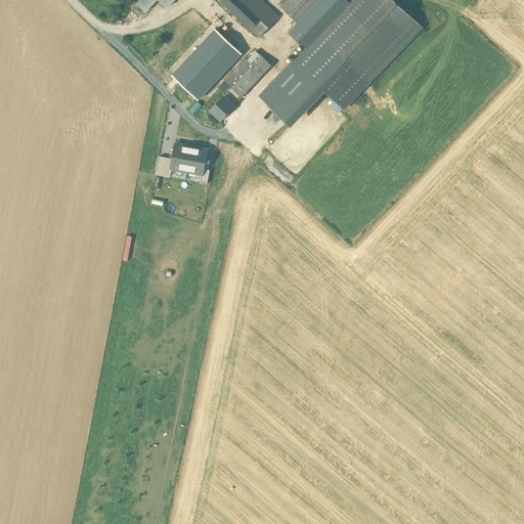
[(269,11),(257,0),(220,0),(251,30),(251,29),(259,37),(278,17),(270,10),(269,11)]
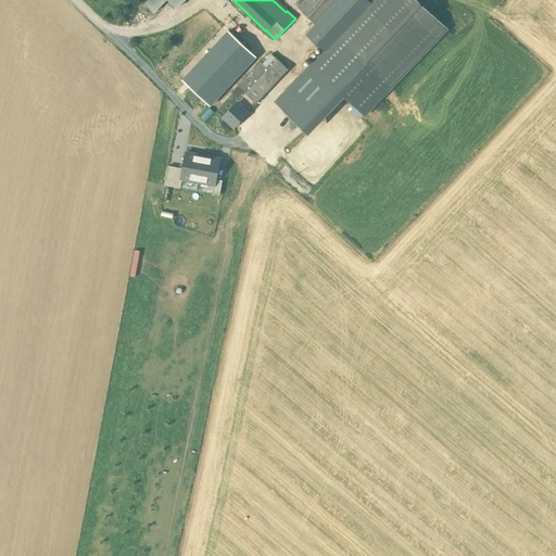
[(339,0),(300,0),(295,5),(316,25),(340,1),(339,0)]
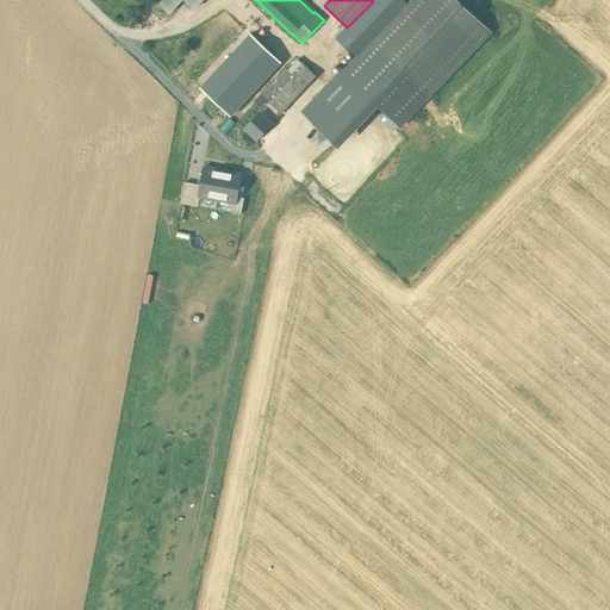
[(458,0),(410,0),(372,41),(429,94),(490,31),(458,0)]
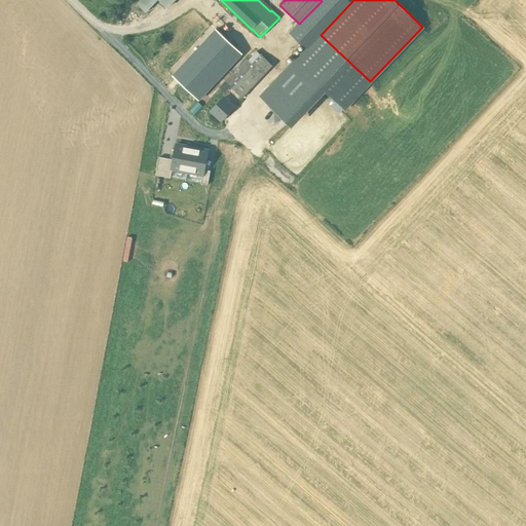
[(218,23),(197,3),(180,21),(201,40),(218,23)]
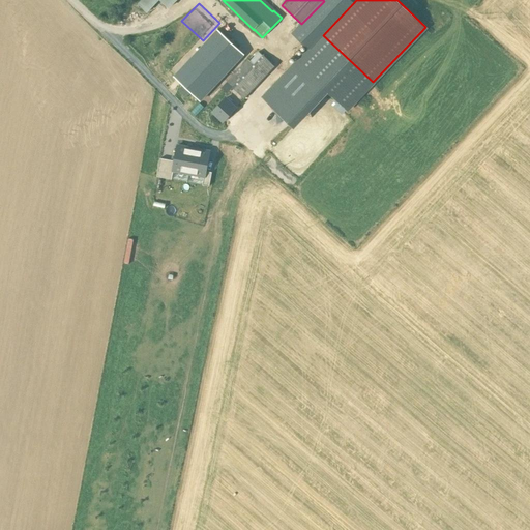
[(203,40),(196,49),(217,67),(240,42),(238,40),(232,35),(219,23),(203,40)]
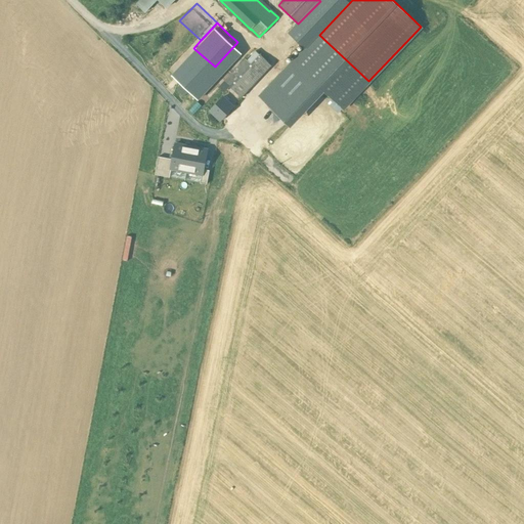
[(184,41),(172,29),(165,36),(178,48),(184,41)]
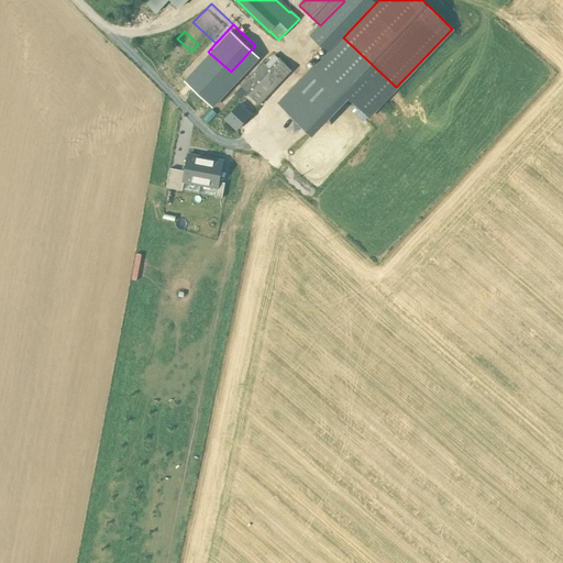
[(257,39),(252,33),(246,37),(253,43),(257,39)]
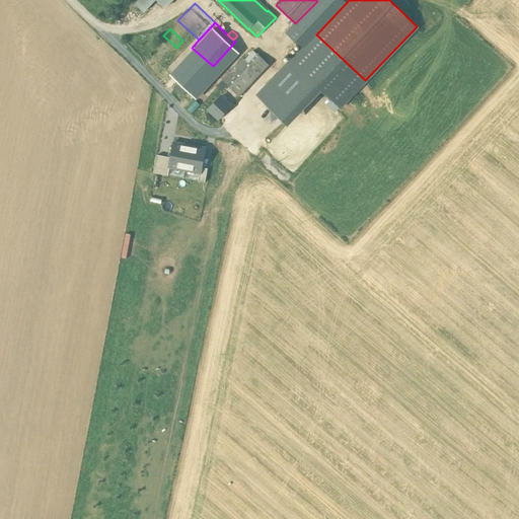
[(365,80),(316,34),(258,95),(279,116),(294,99),(297,99),(305,89),(306,87),(312,80),(340,106),(365,80)]
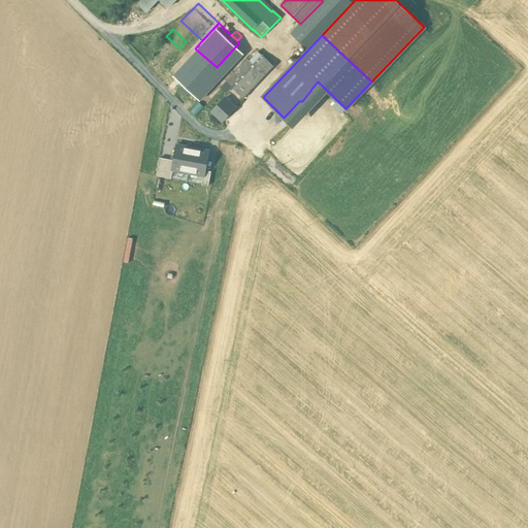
[(217,67),(213,70),(231,88),(261,55),(243,38),(239,42),(217,67)]
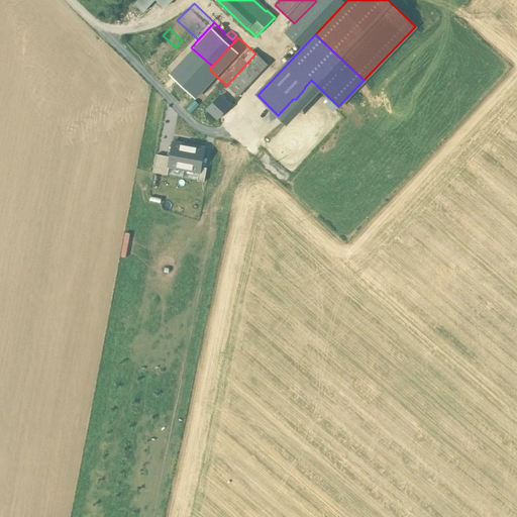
[(212,66),(191,47),(190,48),(190,47),(174,66),(194,85),(209,69),(212,66)]
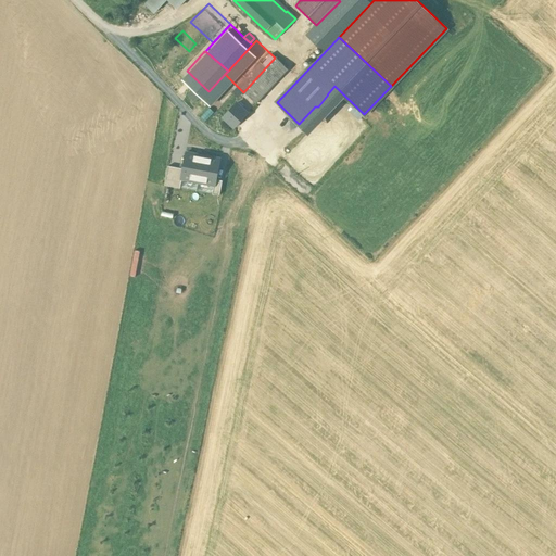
[(248,95),(255,102),(287,68),(278,60),(247,93),(248,95)]
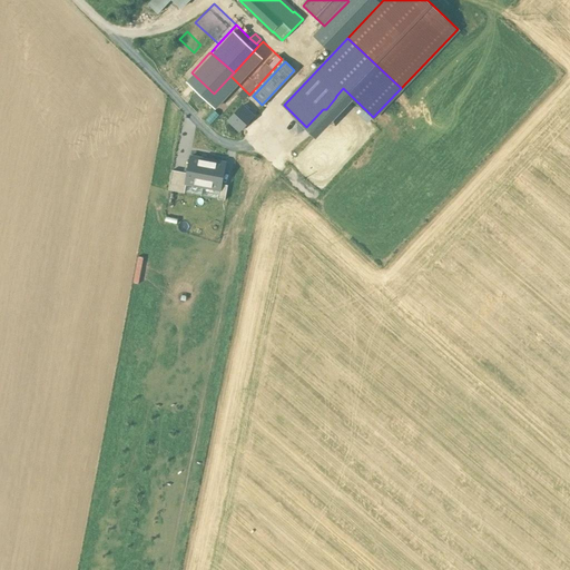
[(262,105),(254,97),(245,105),(255,115),(264,106),(262,105)]
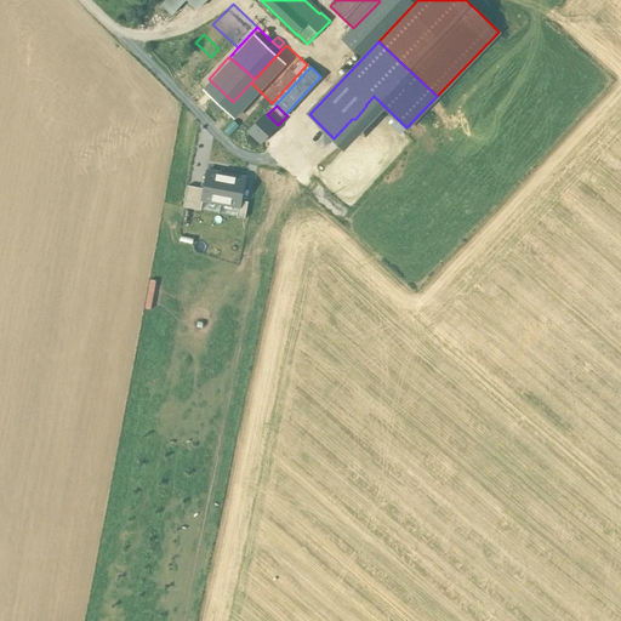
[(188,183),(184,205),(203,208),(203,200),(243,206),(246,175),(208,170),(205,186),(188,183)]
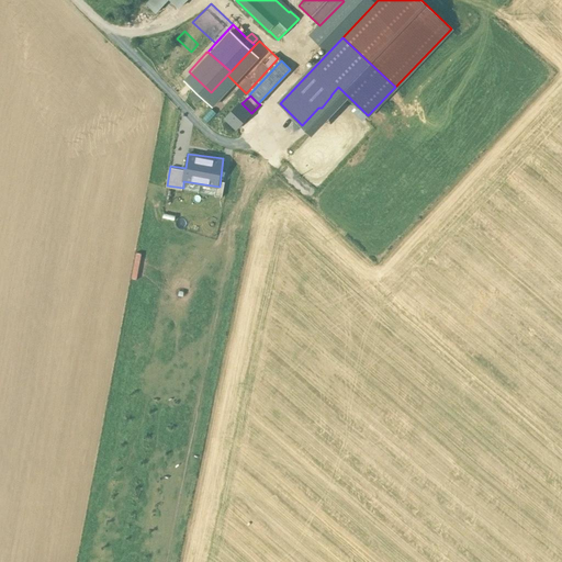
[(133,278),(139,278),(143,253),(135,251),(133,278)]
